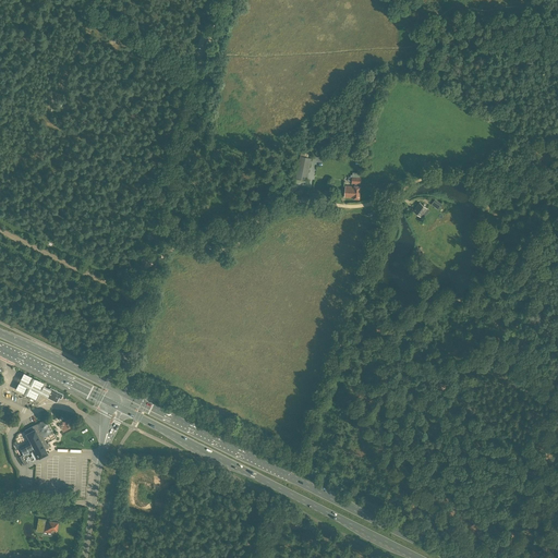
[(308,173),(312,158),(301,156),(296,178),(302,179),(303,172),(308,173)]
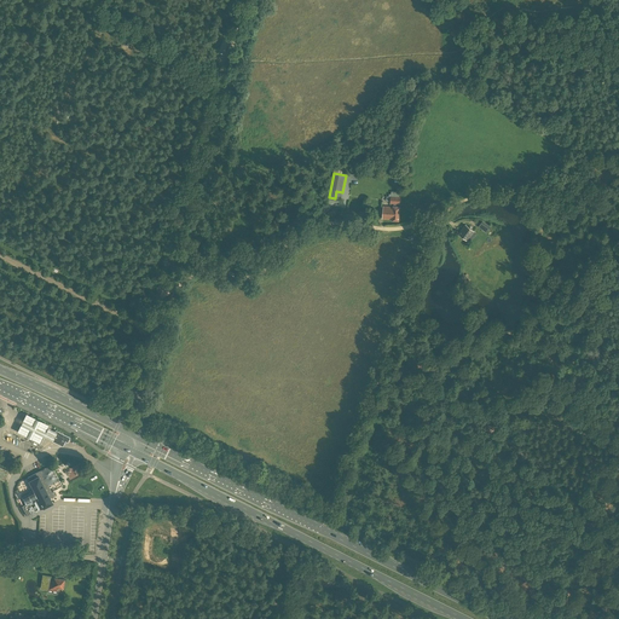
[(385,207),(383,219),(393,220),(392,220),(399,221),(400,207),(397,207),(397,203),(400,204),(401,197),(392,197),(391,203),(394,203),(394,207),(385,207)]
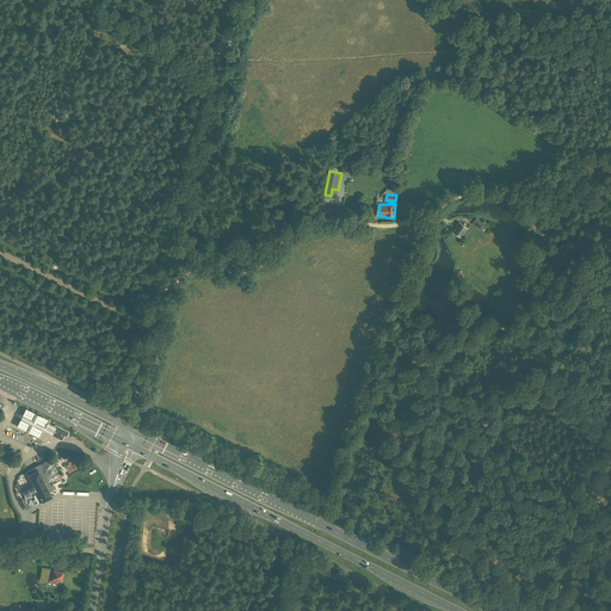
[(476,218),(473,223),(480,229),(483,224),(476,218)]
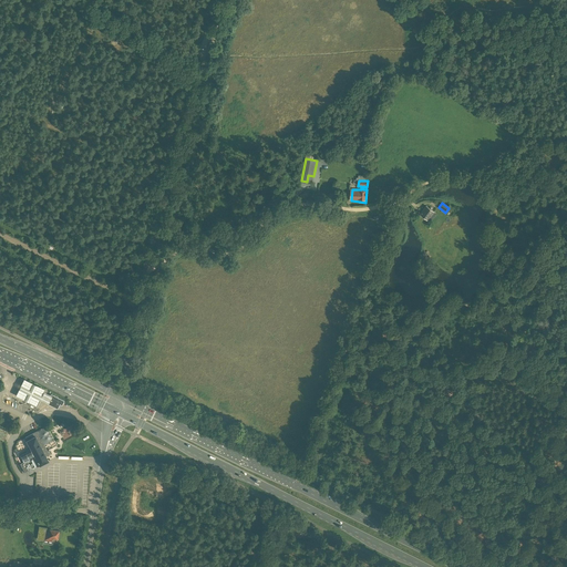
[(426,206),(421,215),(429,220),(434,212),(426,206)]
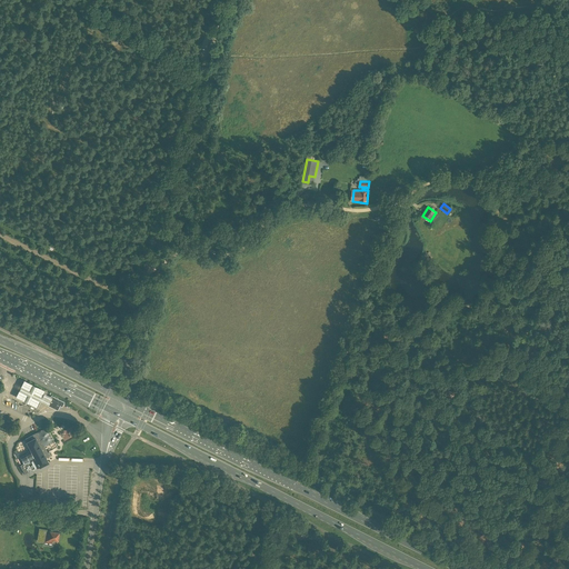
[(48,406),(52,397),(25,382),(17,398),(38,408),(40,401),(43,403),(48,406)]
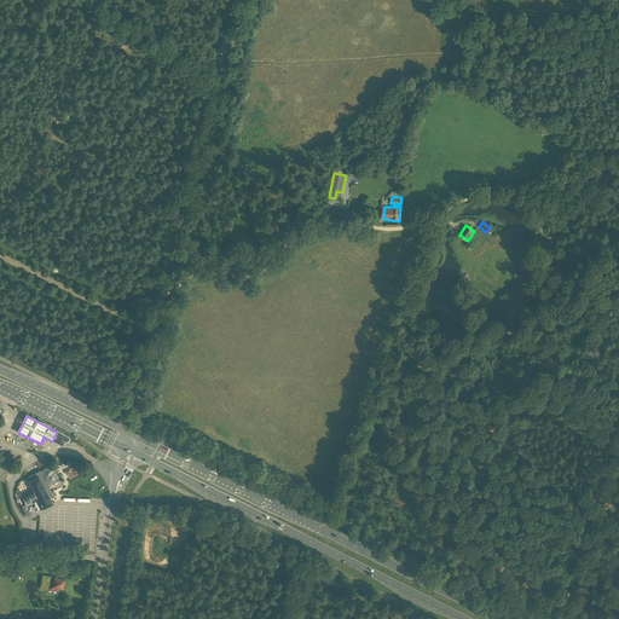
[(70,438),(57,432),(52,441),(63,446),(65,441),(68,443),(70,438)]
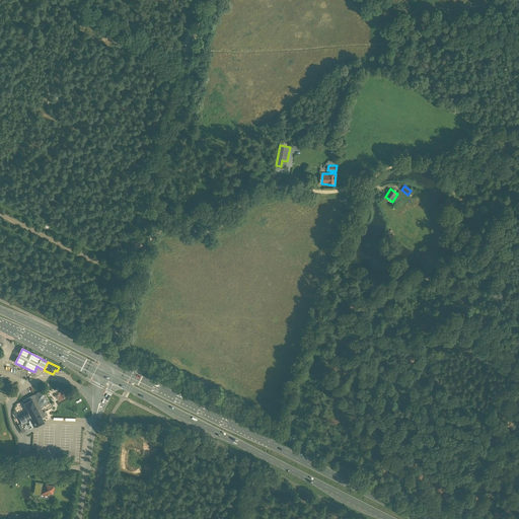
[(59,401),(69,397),(66,389),(56,393),(59,401)]
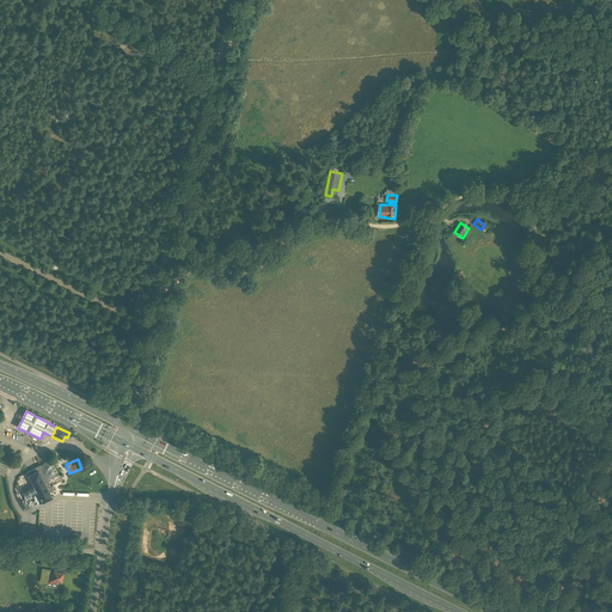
[(22,491),(29,507),(40,501),(41,503),(43,502),(51,497),(48,489),(51,487),(40,465),(28,472),(34,484),(30,487),(22,491)]
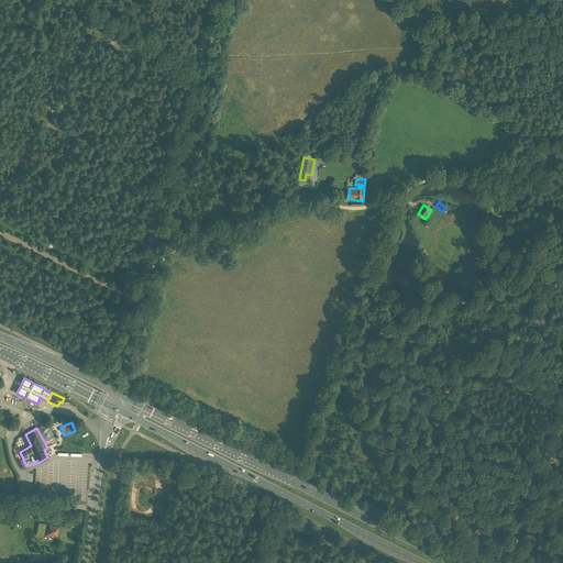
[(58,527),(40,525),(37,536),(52,538),(52,533),(57,534),(58,527)]
